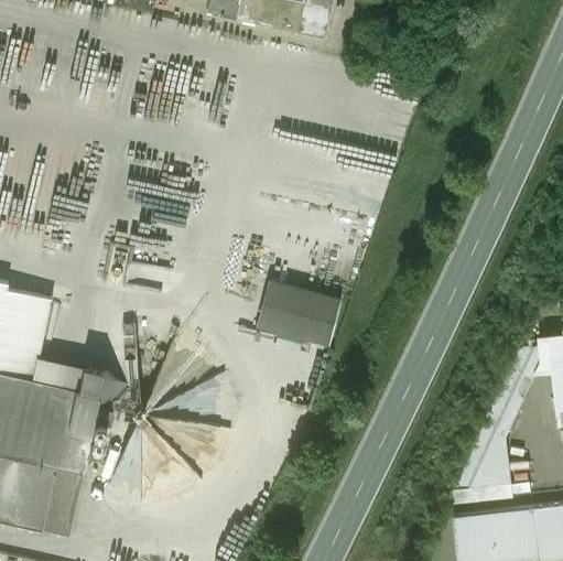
[(208,0),(205,15),(324,42),(333,0),(208,0)]
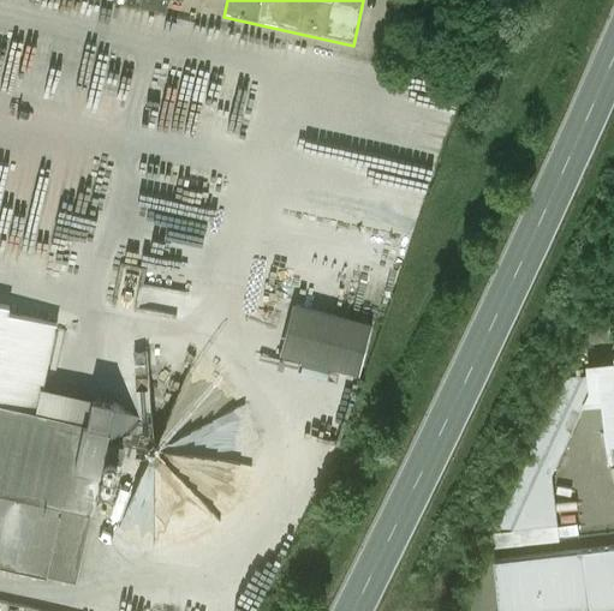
[(55,328),(7,317),(9,310),(0,307),(0,407),(36,415),(42,391),(55,328)]
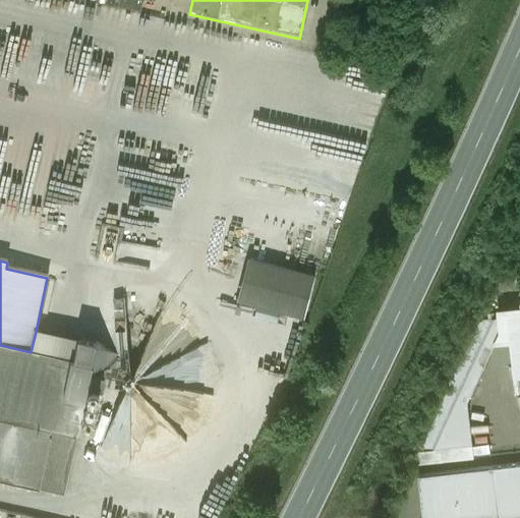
[(313,280),(249,264),(238,304),(303,321),(313,280)]
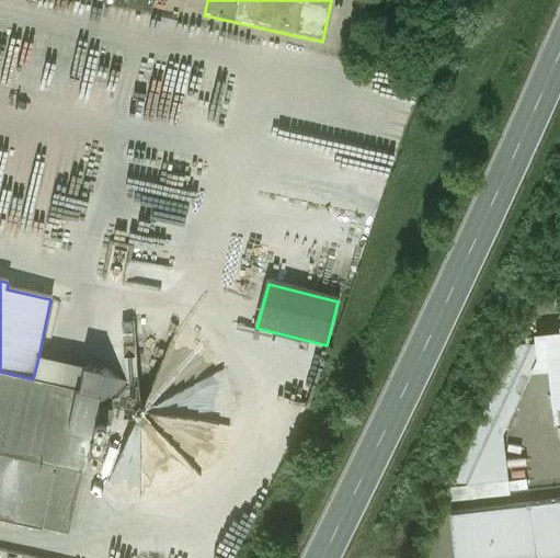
[(102,371),(38,357),(33,379),(100,394),(99,397),(122,402),(125,387),(102,371)]
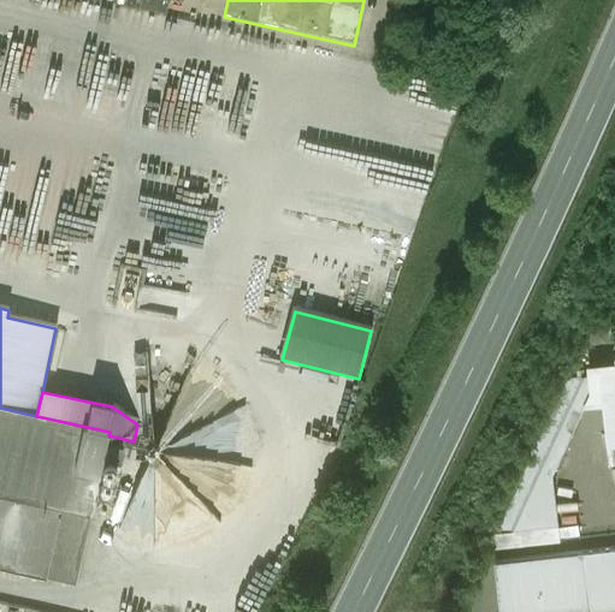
[(36,416),(0,408),(0,571),(75,588),(108,435),(110,432),(36,416)]
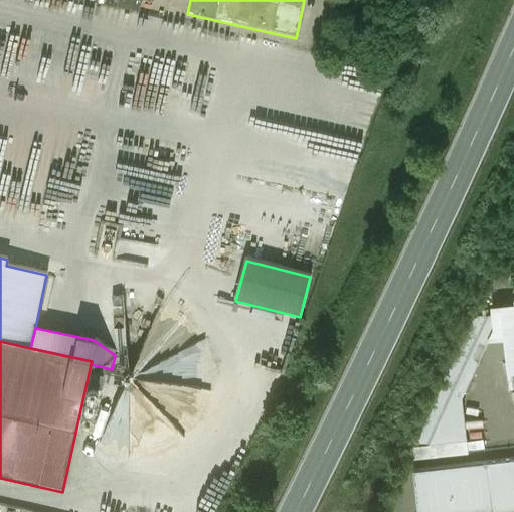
[(513,511),(513,461),(411,474),(415,511),(513,511)]
